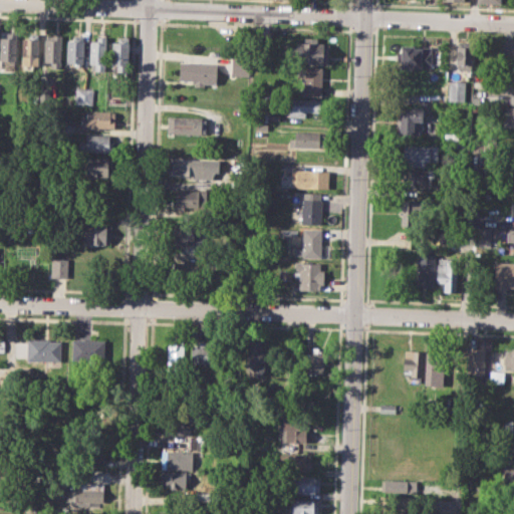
[(0,37),(7,37),(7,32),(17,32),(16,65),(0,65),(0,37)]
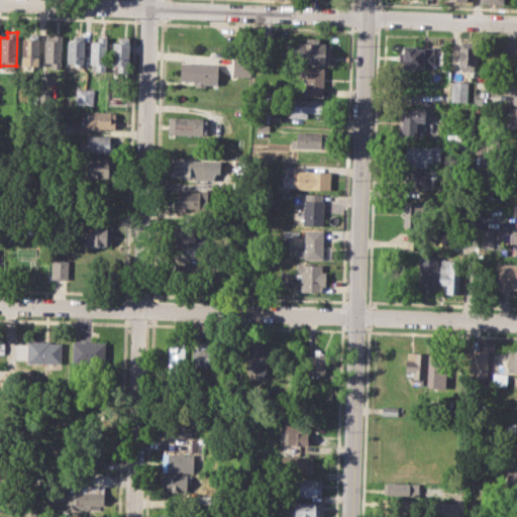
[(21,38),(28,38),(28,33),(38,33),(37,67),(20,67),(21,38)]
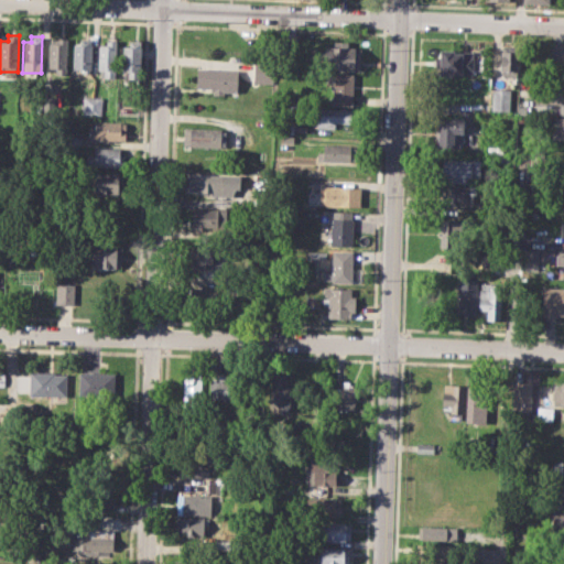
[(50,38),(67,39),(66,74),(49,74),(50,38)]
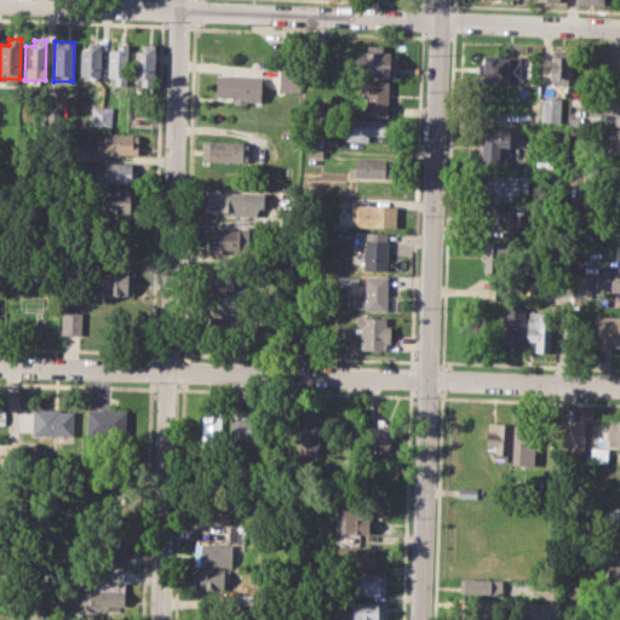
[(81,49),(89,49),(89,41),(101,41),(101,80),(89,80),(89,74),(80,74),(81,49)]
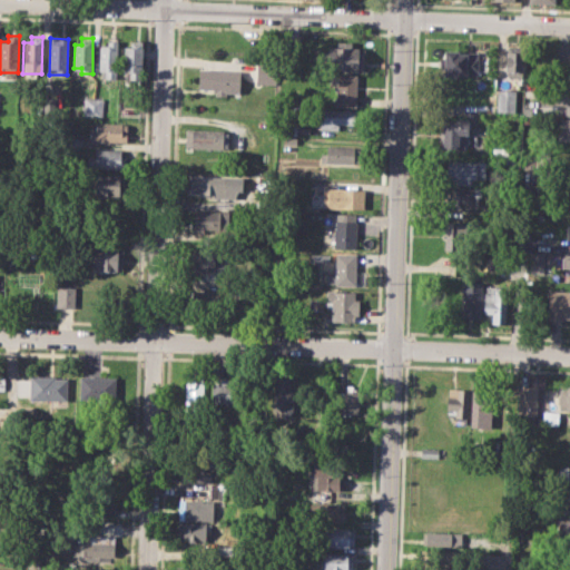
[(99,45),(108,45),(108,39),(118,39),(117,78),(102,77),(102,70),(99,70),(99,45)]
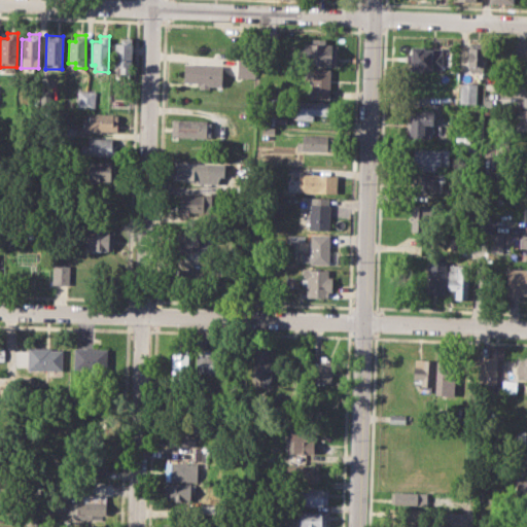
[(114,41),(120,41),(121,37),(131,37),(131,72),(116,72),(116,65),(114,65),(114,41)]
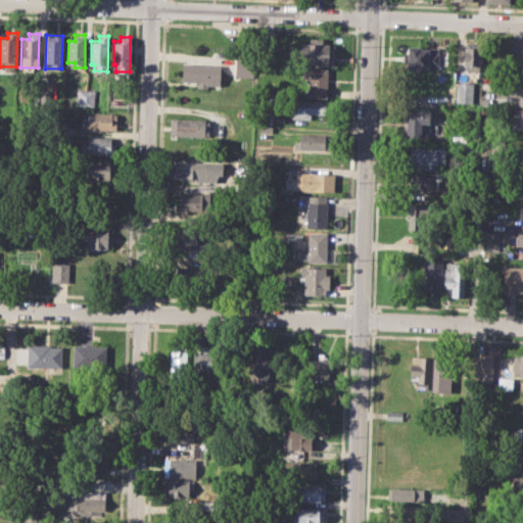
[(299,43),(310,43),(310,39),(323,39),(323,44),(334,44),(333,64),(299,63),(299,43)]
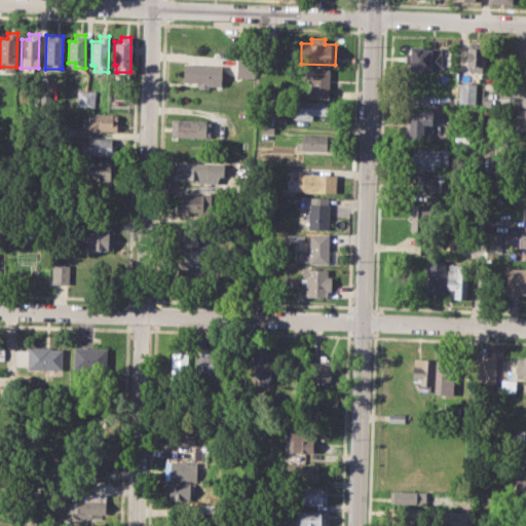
[(525,42),(525,43),(525,40),(513,40),(513,62),(525,61),(525,42)]
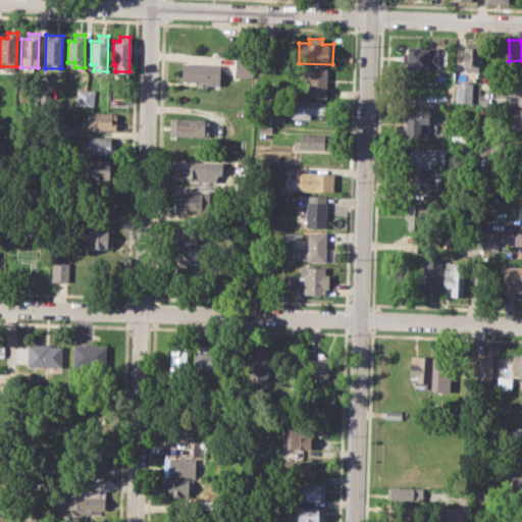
[(406,46),(438,47),(437,69),(406,67),(406,46)]
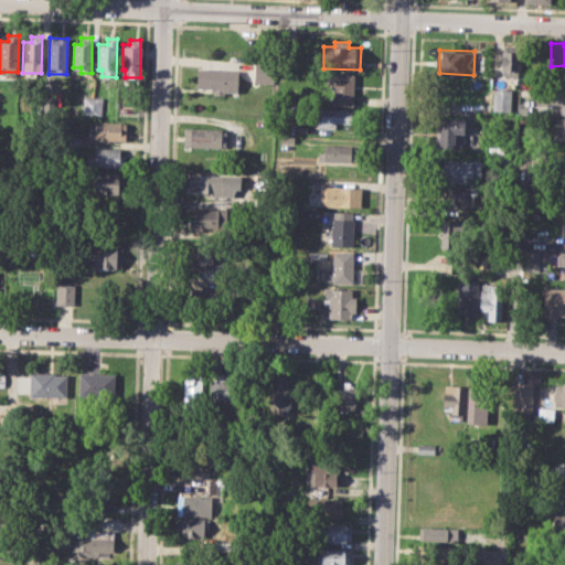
[(502,51),(519,51),(518,77),(501,76),(502,51)]
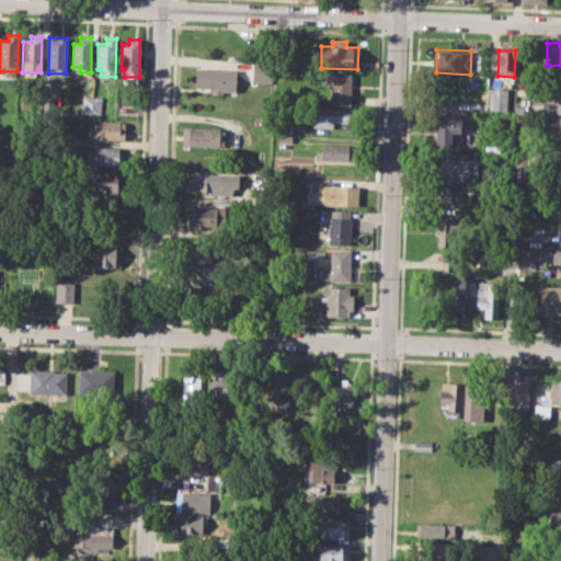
[(253,60),(273,61),(272,81),(252,81),(253,60)]
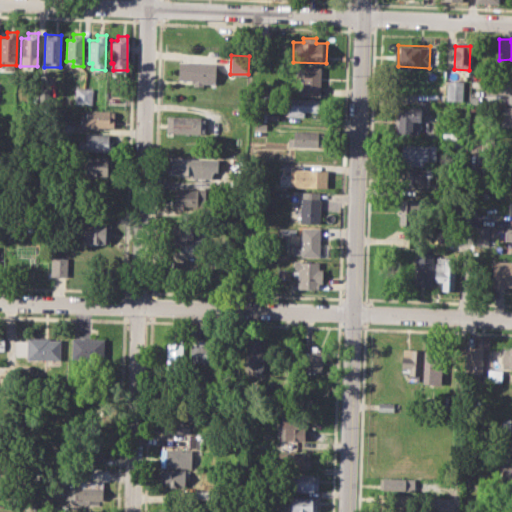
[(177,62),(214,63),(213,82),(202,81),(202,86),(191,85),(191,79),(176,79),(177,62)]
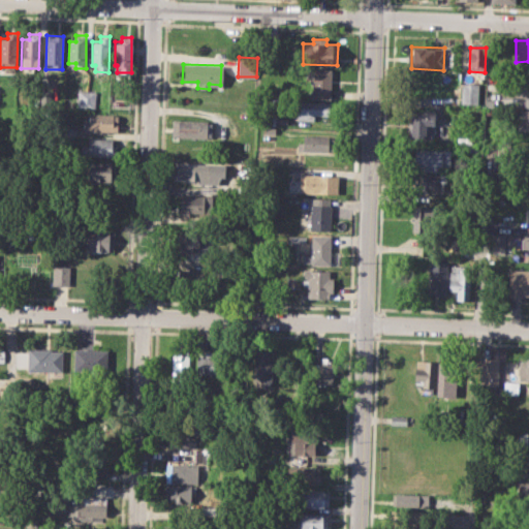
[(307,68),(331,69),(330,98),(311,98),(311,82),(306,82),(307,68)]
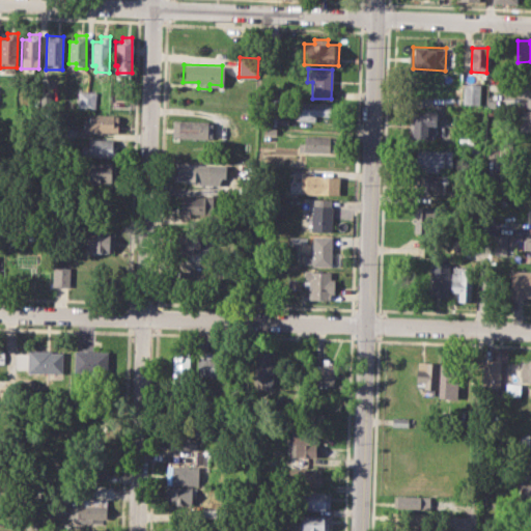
[(464,82),(479,83),(478,105),(463,104),(464,82)]
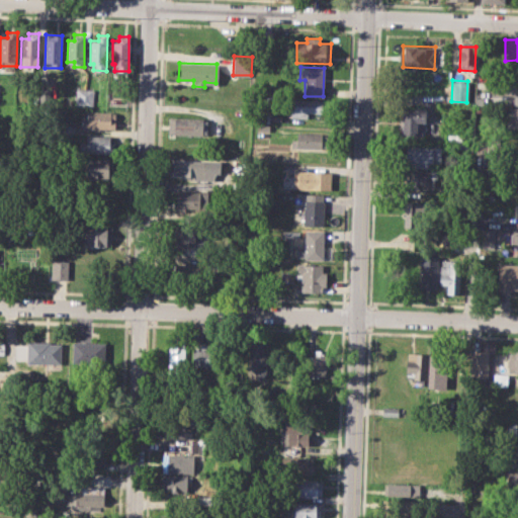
[(76,88),(94,88),(93,104),(76,103),(76,88)]
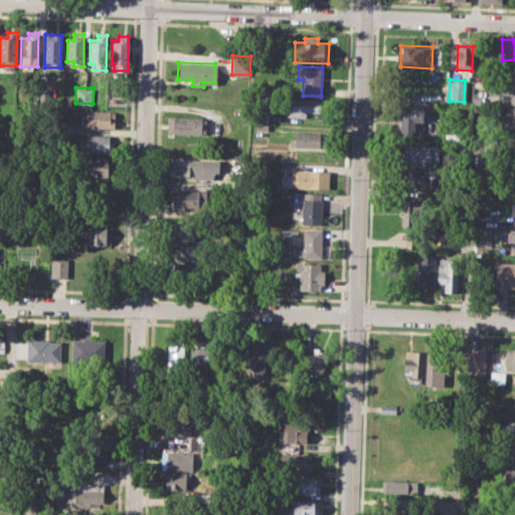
[(289,98),(323,100),(323,112),(305,111),(305,118),(289,117),(289,98)]
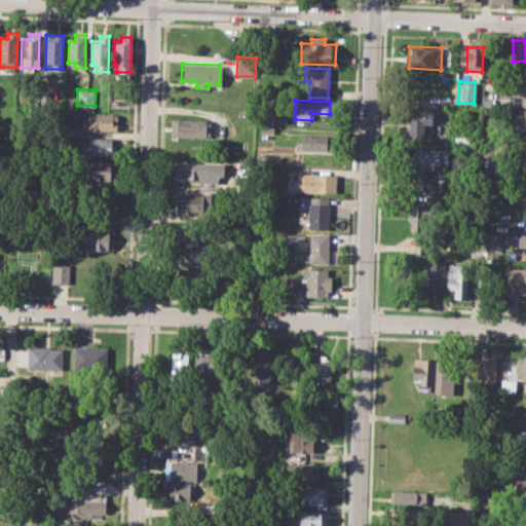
[(517,110),(525,110),(525,126),(516,126),(517,110)]
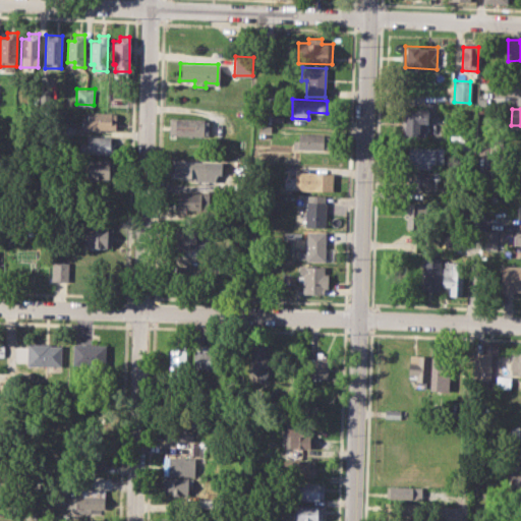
[(259,110),(272,110),(271,122),(258,121),(259,110)]
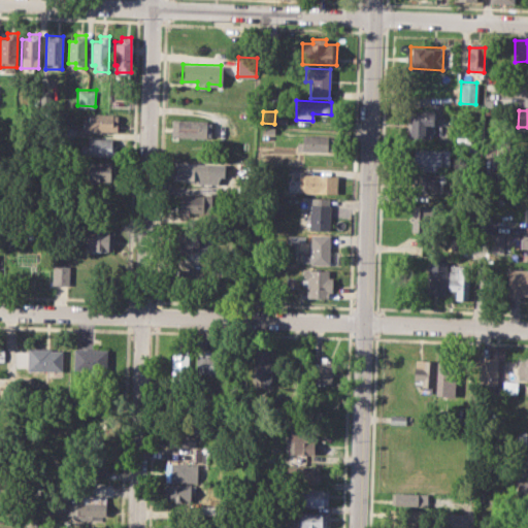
[(407,111),(433,111),(432,137),(407,136),(407,111)]
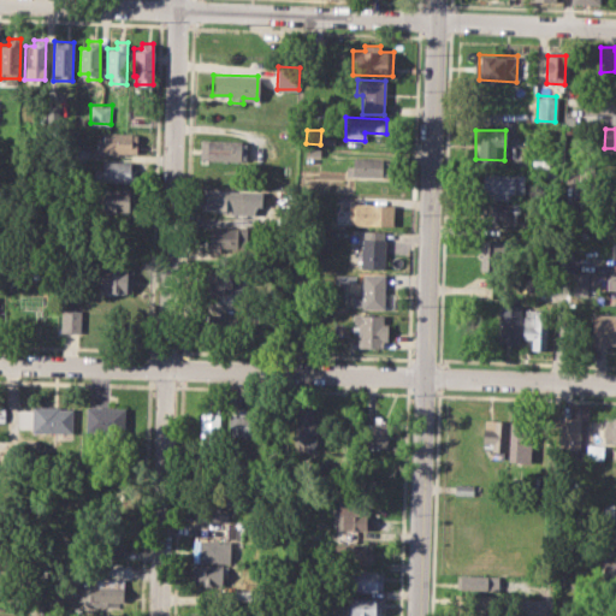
[(105,131),(142,132),(141,152),(98,150),(99,137),(105,138),(105,131)]
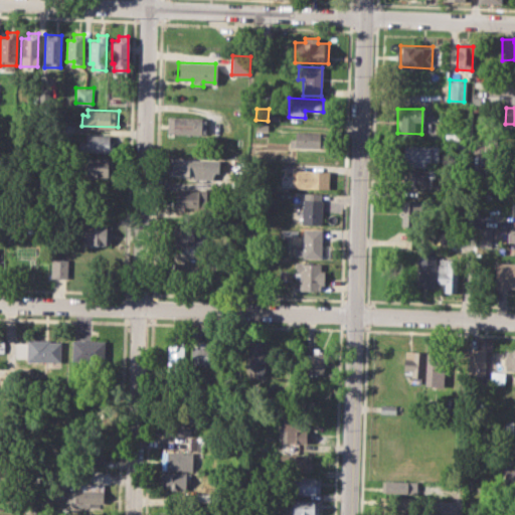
[(173,117),(206,118),(205,134),(172,133),(173,117)]
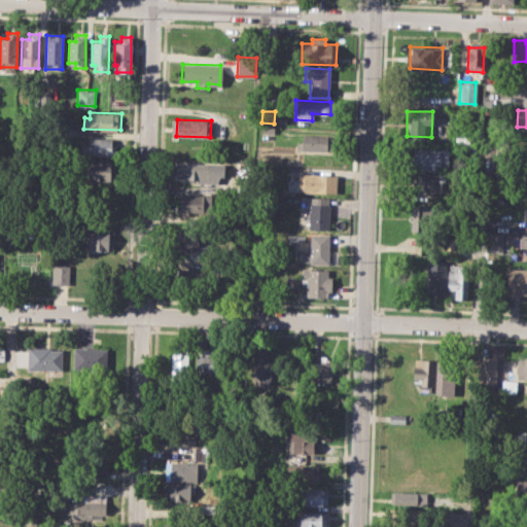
[(302,135),(334,136),(334,150),(302,150),(302,135)]
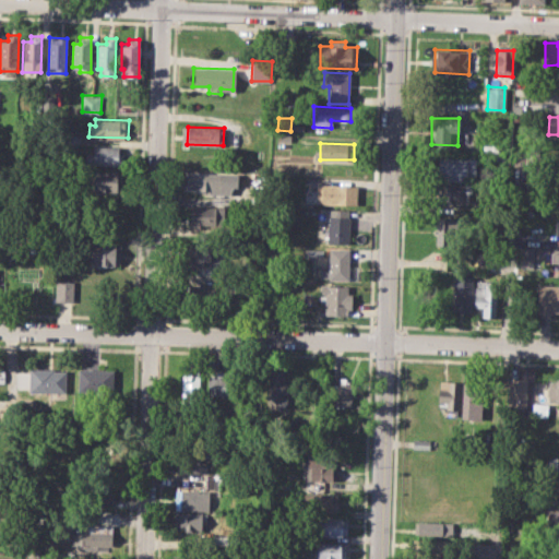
[(94,145),(120,146),(120,152),(126,152),(125,165),(86,164),(86,152),(94,153),(94,145)]
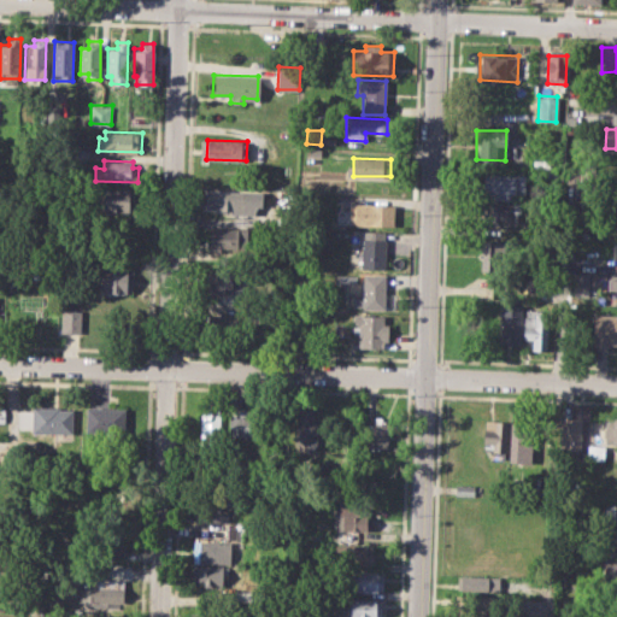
[(483,174),(526,175),(524,199),(483,199),(483,174)]
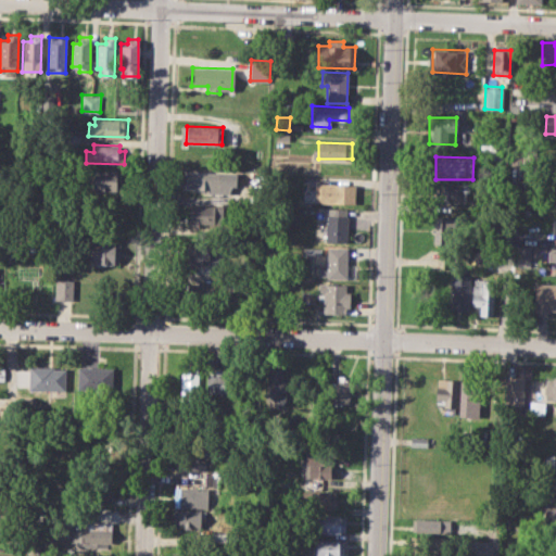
[(93,171),(125,171),(124,191),(86,191),(87,176),(93,176),(93,171)]
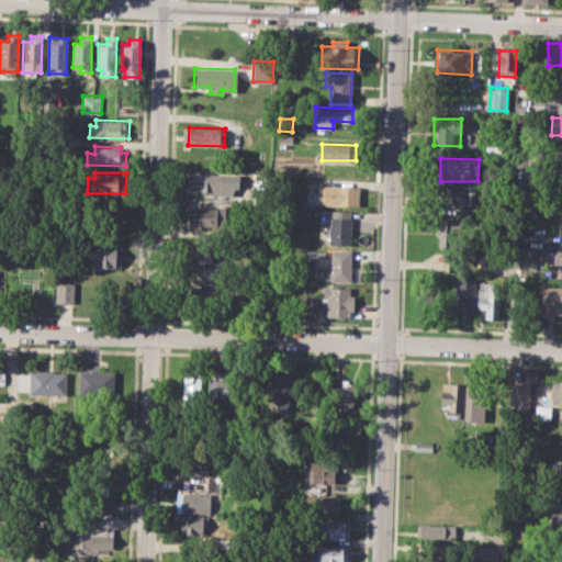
[(188,172),(223,173),(222,191),(188,191),(188,172)]
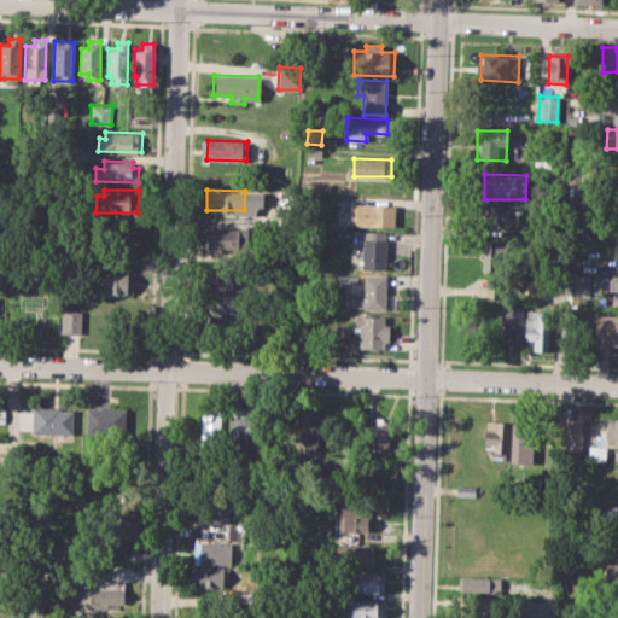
[(349,204),(394,205),(394,225),(337,223),(338,210),(349,210),(349,204)]
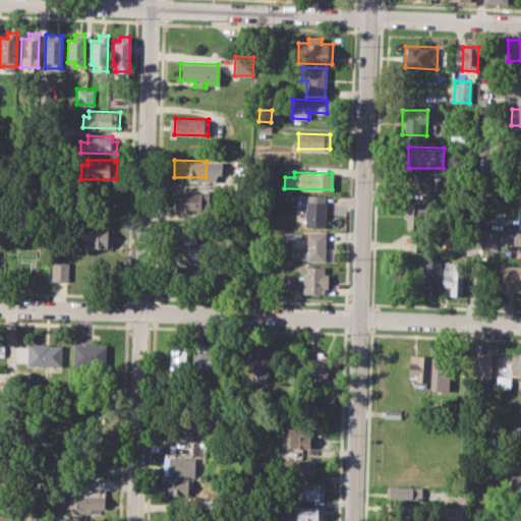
[(408,172),(440,172),(440,191),(408,190),(408,172)]
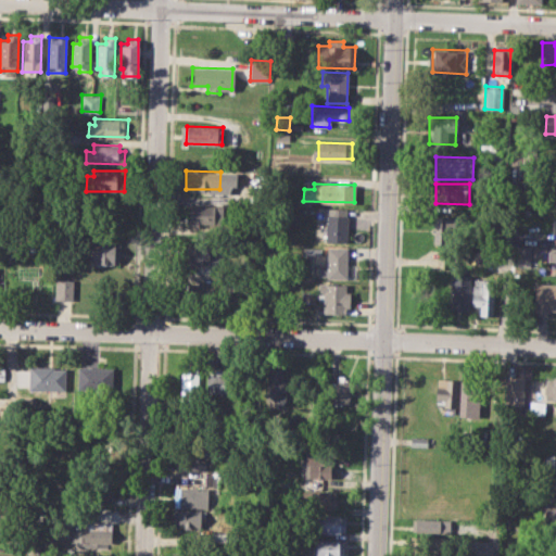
[(190,205),(217,205),(217,226),(190,225),(190,205)]
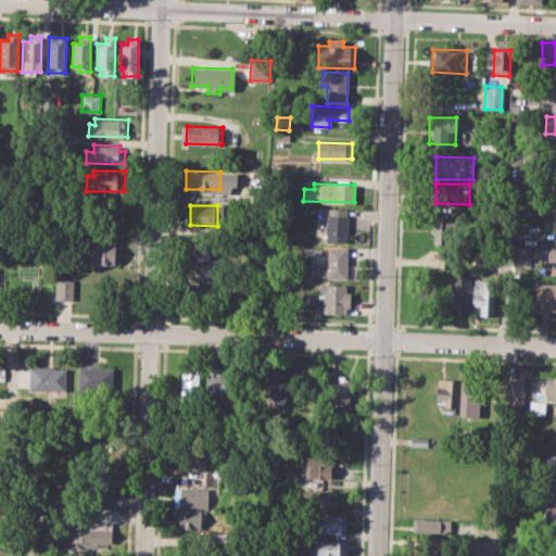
[(327,210),(348,210),(348,241),(327,241),(327,231),(319,231),(319,222),(327,222),(327,210)]
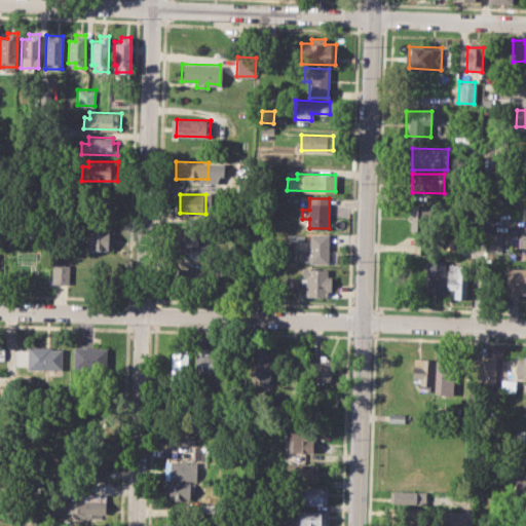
[(412,204),(430,204),(429,231),(411,231),(412,204)]
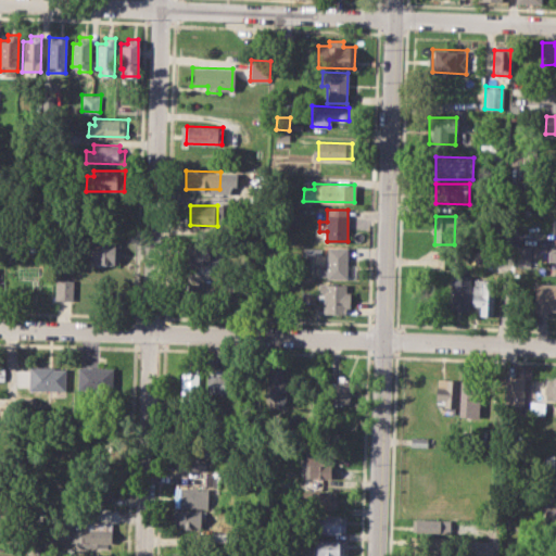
[(547,250),(546,266),(555,266),(555,238),(553,238),(553,250),(547,250)]
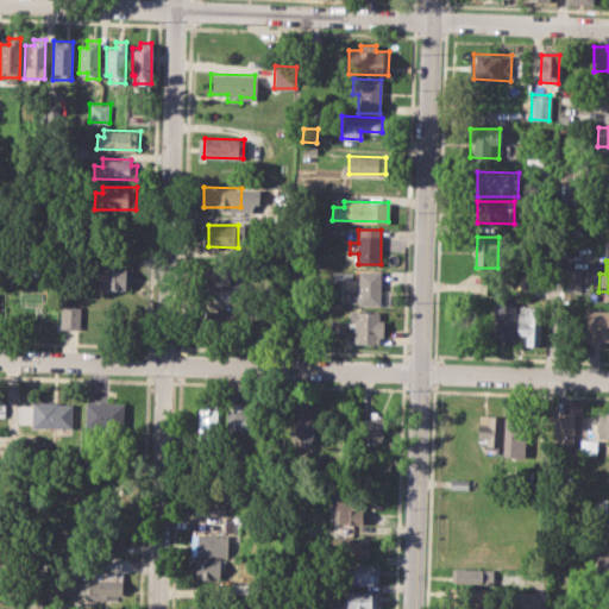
[(96,265),(135,267),(133,289),(96,288),(96,265)]
